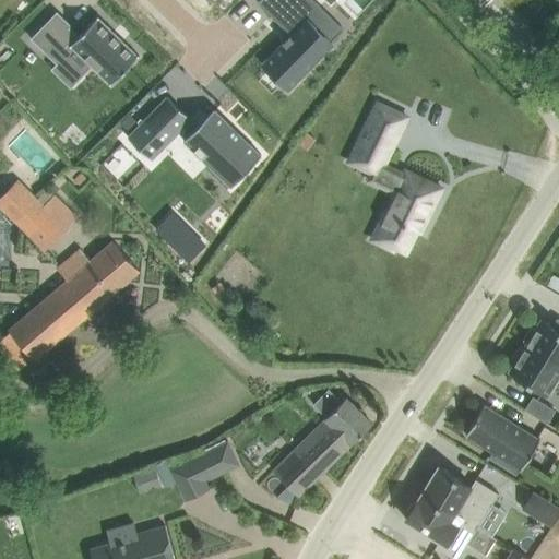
[(314,0),(260,0),(259,2),(290,34),(262,63),(288,90),(334,43),(333,40),(309,18),(321,6),(314,0)]
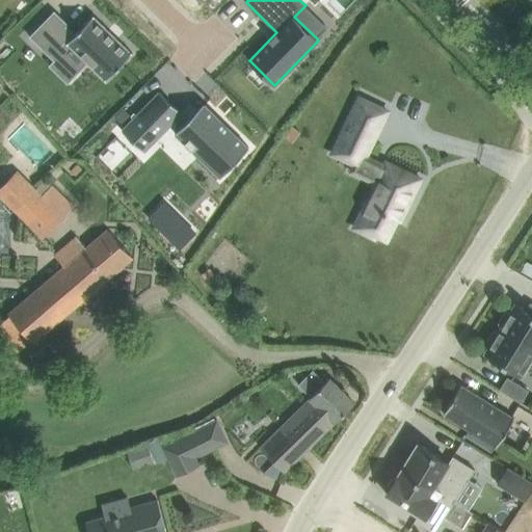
[(55,10),(30,36),(44,49),(50,43),(79,72),(88,62),(105,79),(104,79),(106,80),(133,52),(132,51),(131,52),(95,17),(96,16),(95,15),(75,34),(65,26),(69,24),(55,10)]
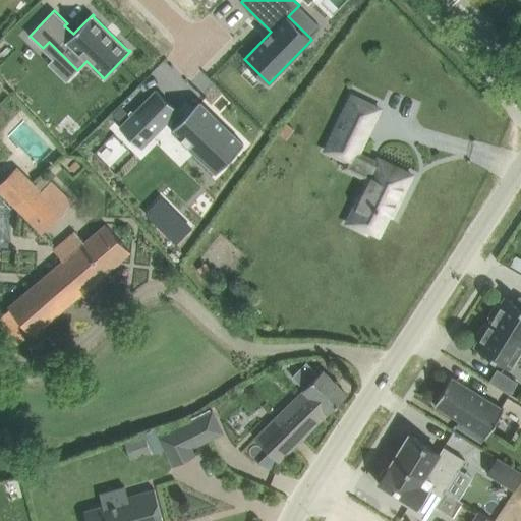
[(352,95),(332,138),(359,152),(380,108),(352,95)]
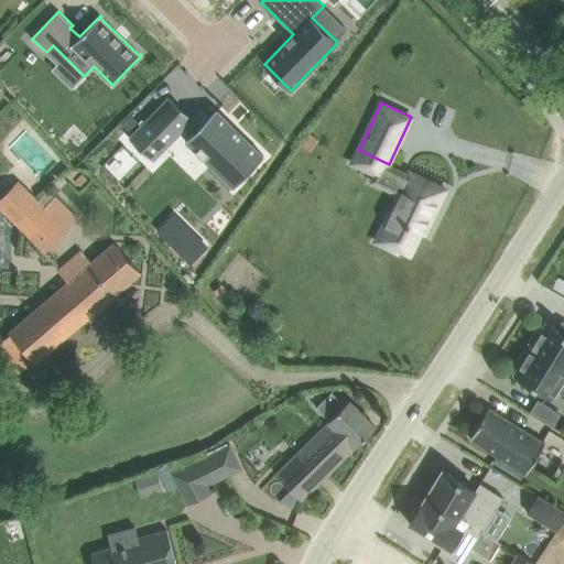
[(154,114),(129,138),(153,161),(181,132),(187,139),(185,140),(234,187),(264,156),(216,109),(199,126),(193,119),(194,119),(185,111),(169,128),(154,114)]
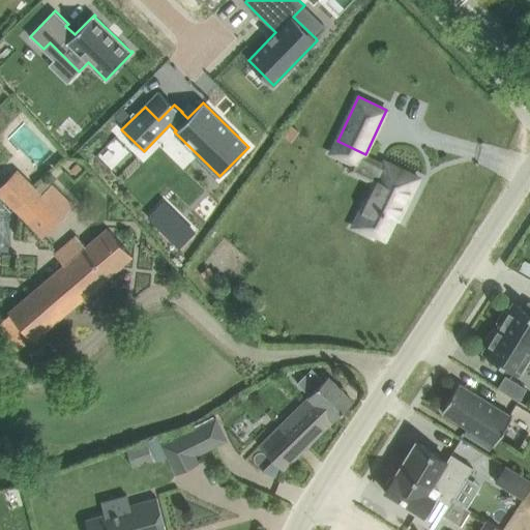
[(122,106),(115,114),(120,119),(128,111),(122,106)]
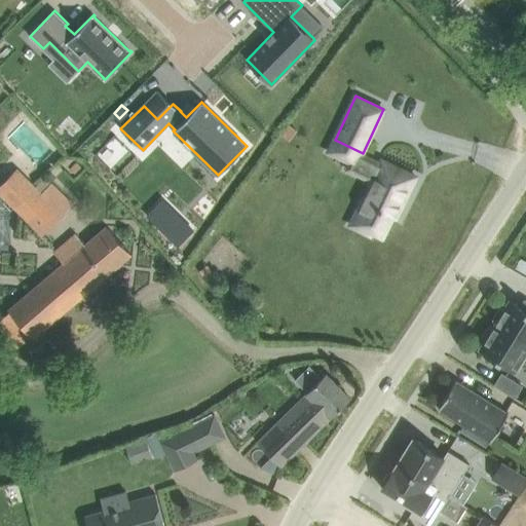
[(363,199),(350,225),(371,234),(373,231),(382,235),(392,216),(396,218),(397,216),(393,214),(398,205),(401,208),(416,177),(382,160),(381,162),(375,174),(371,184),(370,185),(372,186),(365,200),(363,199)]
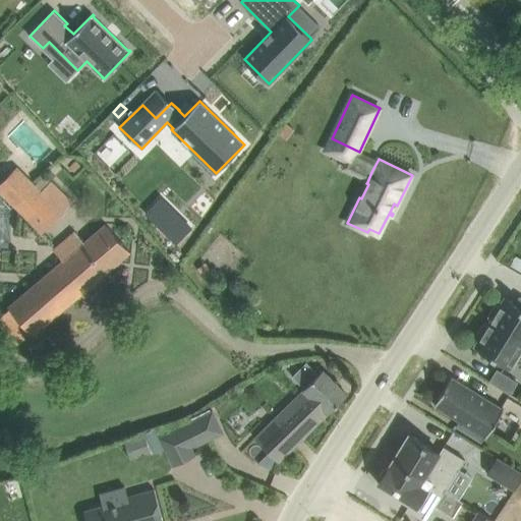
[(16,167),(0,183),(0,191),(42,234),(72,204),(51,181),(41,191),(16,167)]
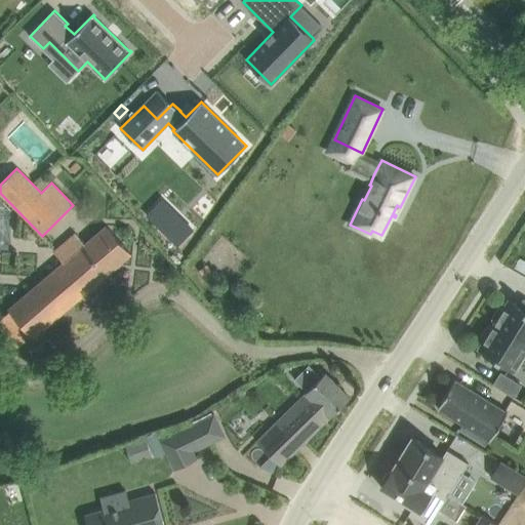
[(79,236),(70,244),(57,254),(65,263),(9,310),(10,311),(0,319),(0,325),(18,347),(32,335),(34,337),(131,253),(107,226),(85,244),(79,236)]
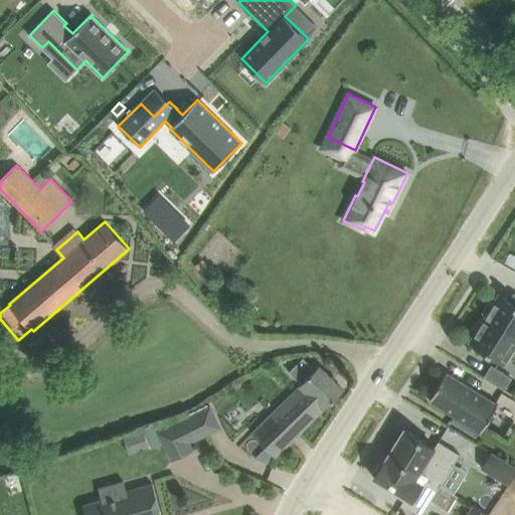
[(514,255),(509,252),(504,262),(514,267),(514,255)]
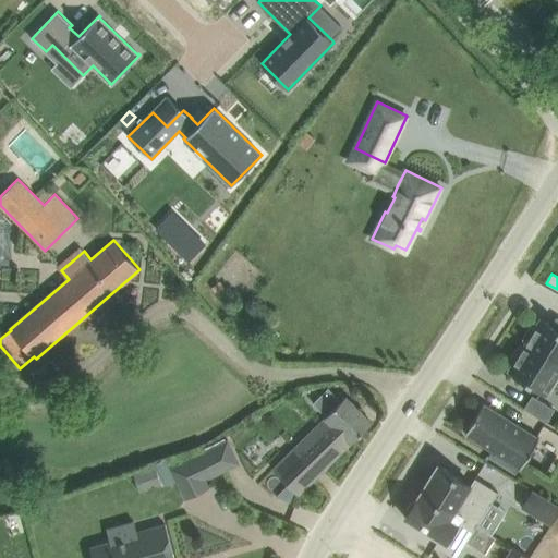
[(220,279),(211,286),(223,301),(232,294),(220,279)]
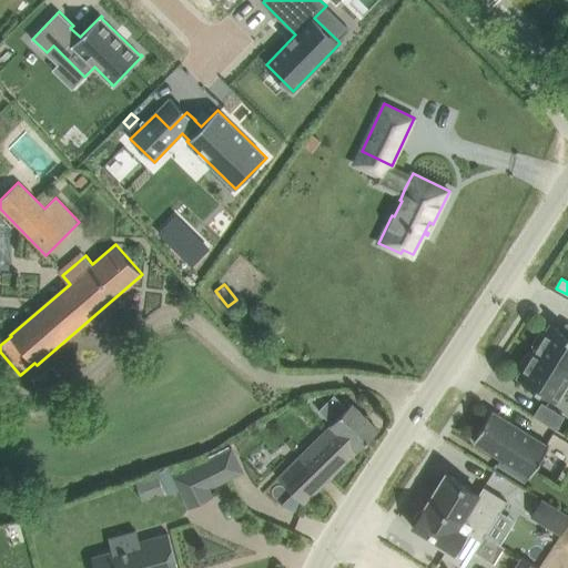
[(537,347),(535,351),(567,371),(567,324),(564,332),(550,324),(545,334),(540,332),(533,344),(537,347)]
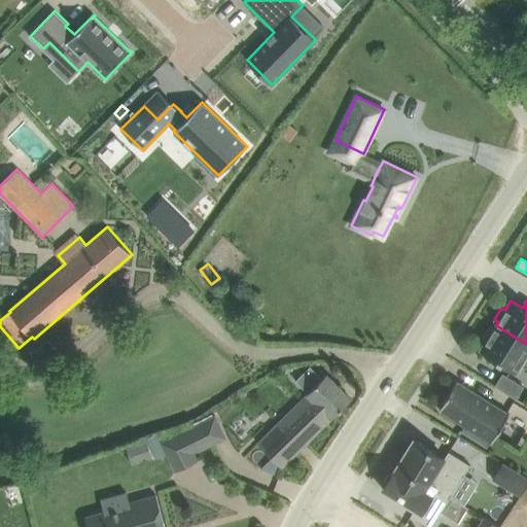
[(481,350),(518,373),(526,356),(526,344),(496,325),(493,328),(490,326),(483,338),(487,341),(481,350)]
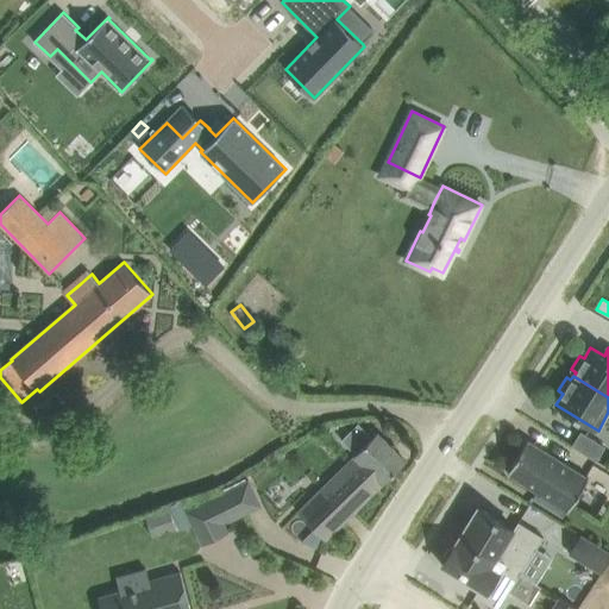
[(301,513),(309,521),(326,539),(382,482),(383,484),(407,462),(377,432),(355,454),(357,457),(324,490),(301,513)]
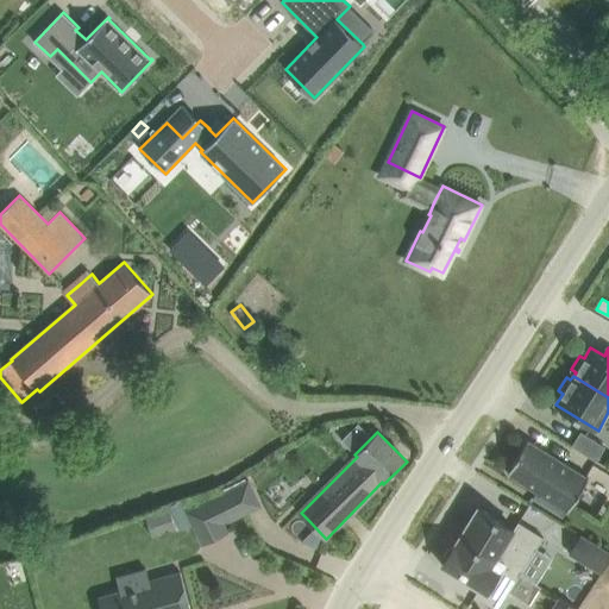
[(581,432),(572,446),(596,462),(606,447),(581,432)]
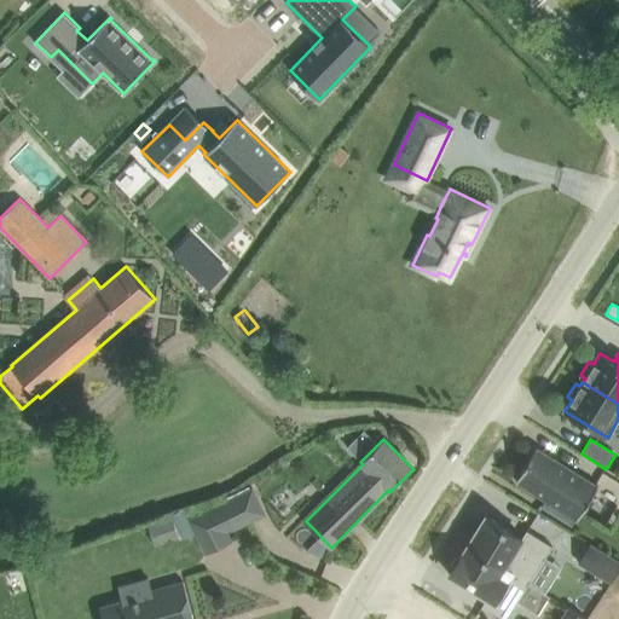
[(537,449),(516,481),(545,499),(542,505),(573,525),(577,519),(578,520),(599,486),(537,449)]
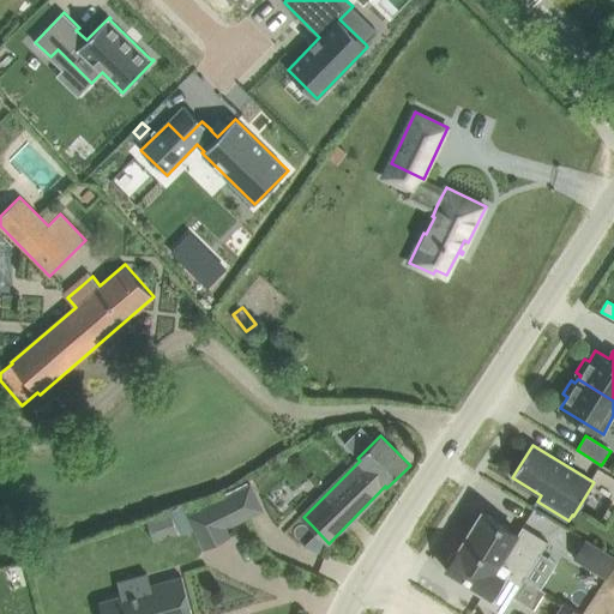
[(206,505),(187,515),(194,529),(204,549),(230,536),(227,528),(246,518),(233,492),(206,505)]
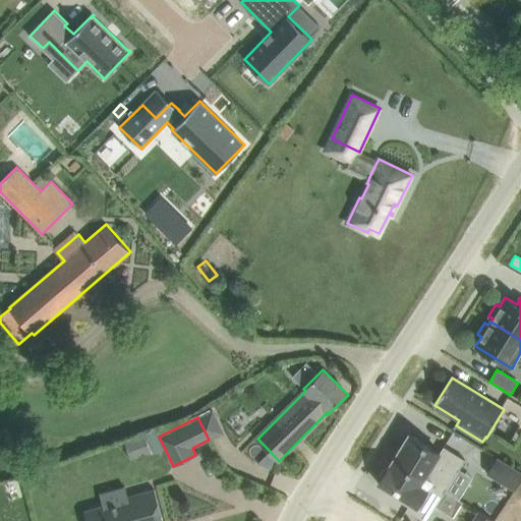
[(155,427),(145,432),(155,454),(165,449),(159,437),(155,427)]
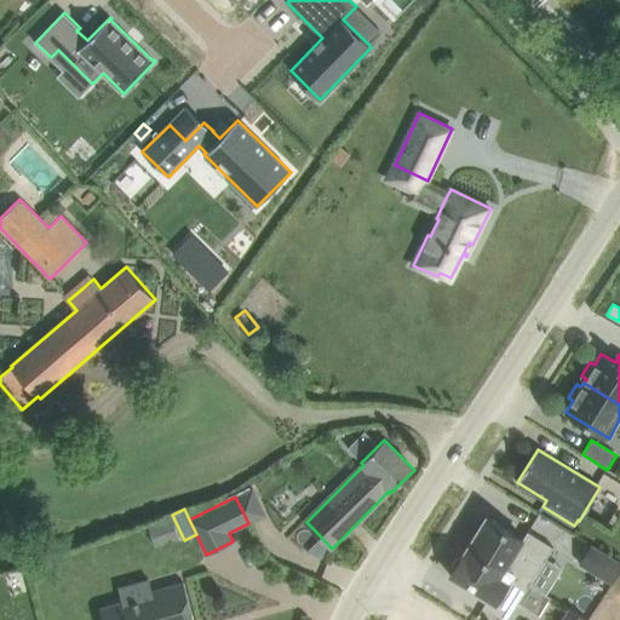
[(523,538),(486,515),(468,545),(530,585),(554,547),(528,530),(523,538)]
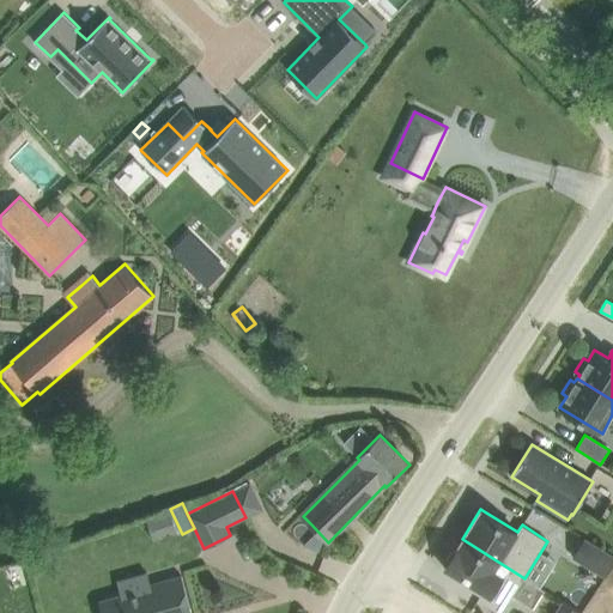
[(612,565),(612,554),(584,538),(572,558),(605,578),(612,565)]
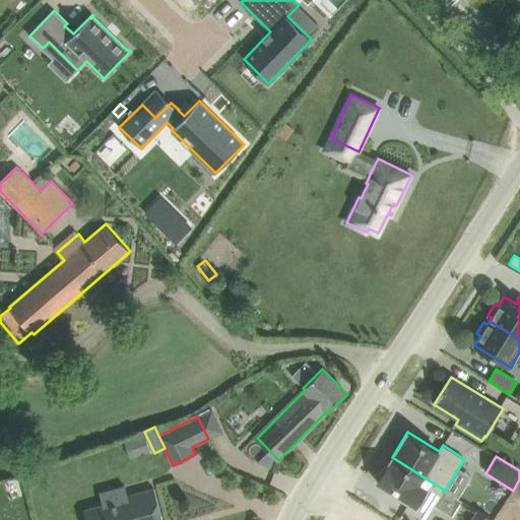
[(392,457),(376,482),(407,502),(404,508),(424,519),(426,519),(445,491),(392,457)]
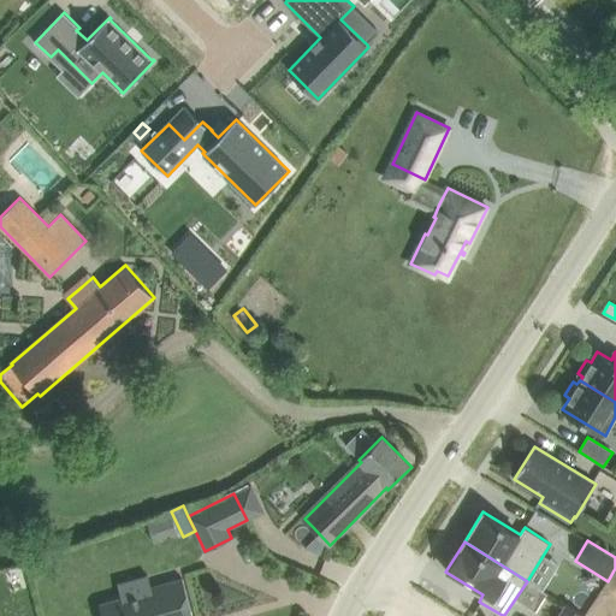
[(150,590),(100,604),(102,615),(193,615),(183,579),(149,587),(150,590)]
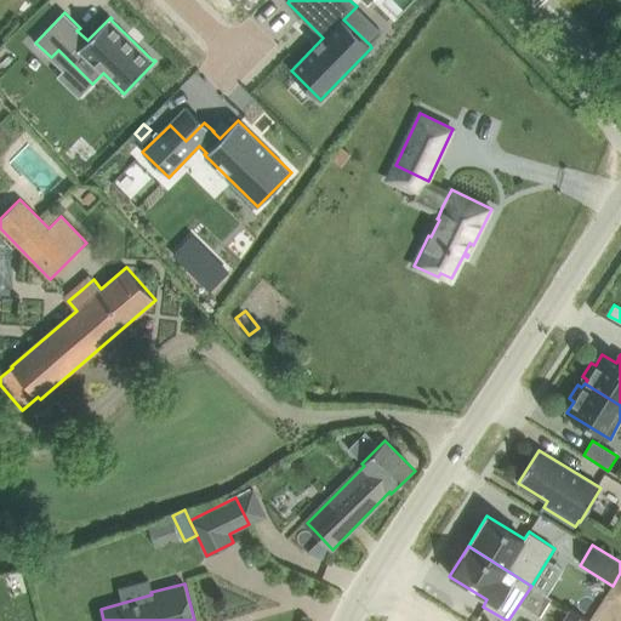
[(588,620),(570,609),(562,620),(588,620)]
